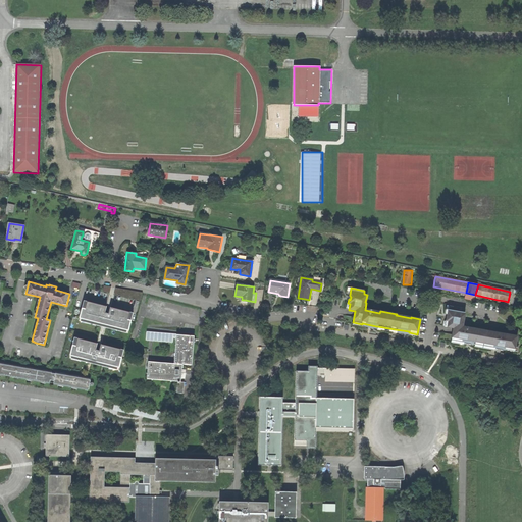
[(116,296),(142,300),(143,293),(117,289),(116,296)]
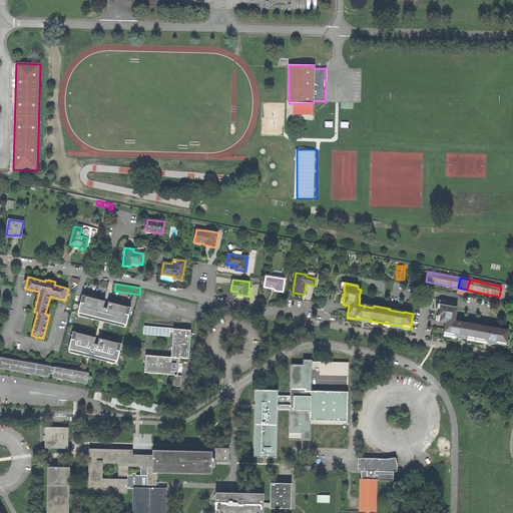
[(84,304),(80,303),(78,313),(80,314),(125,325),(126,326),(129,315),(125,314),(127,308),(109,303),(107,309),(105,308),(103,308),(104,302),(85,297),(84,304)]
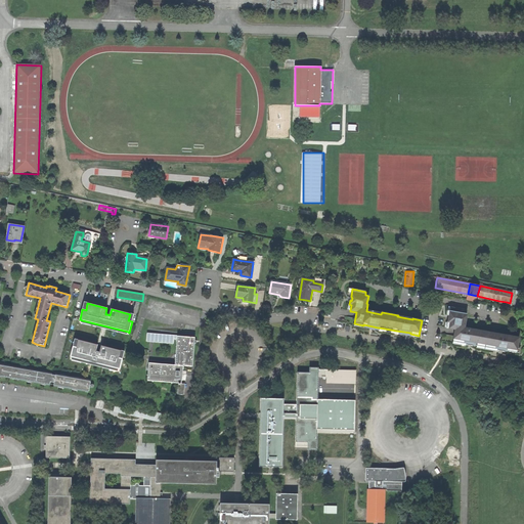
[(465,309),(450,306),(449,313),(449,315),(450,315),(450,318),(448,318),(448,322),(450,322),(449,329),(455,330),(453,341),(462,343),(462,342),(476,345),(477,345),(494,349),(494,348),(509,350),(508,351),(517,352),(518,347),(518,343),(520,333),(512,331),(511,337),(496,334),(479,331),(465,329),(466,321),(466,318),(467,318),(467,314),(464,313),(465,309)]
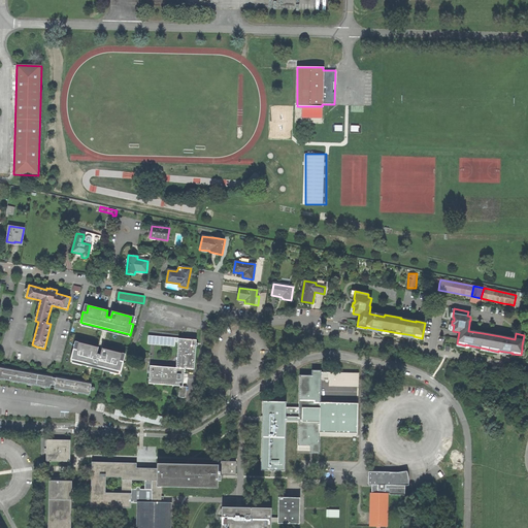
[(128,337),(129,334),(83,323),(81,325),(128,337)]
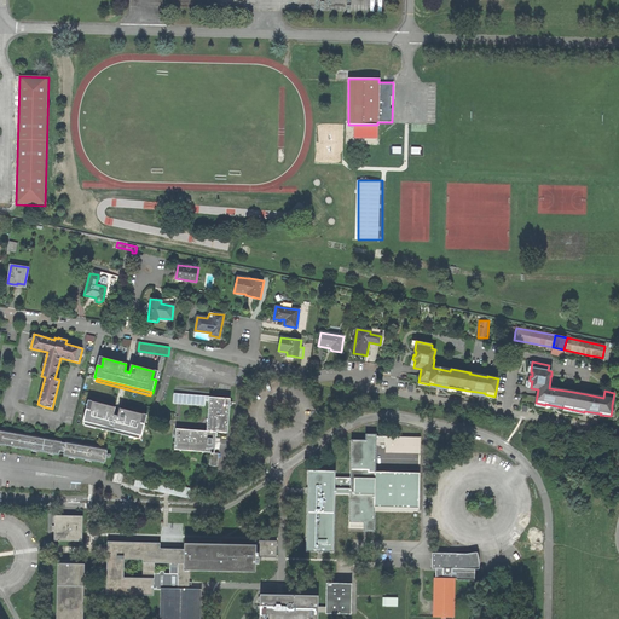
[(173,404),(204,406),(206,400),(209,400),(209,398),(209,397),(174,393),(173,404)]
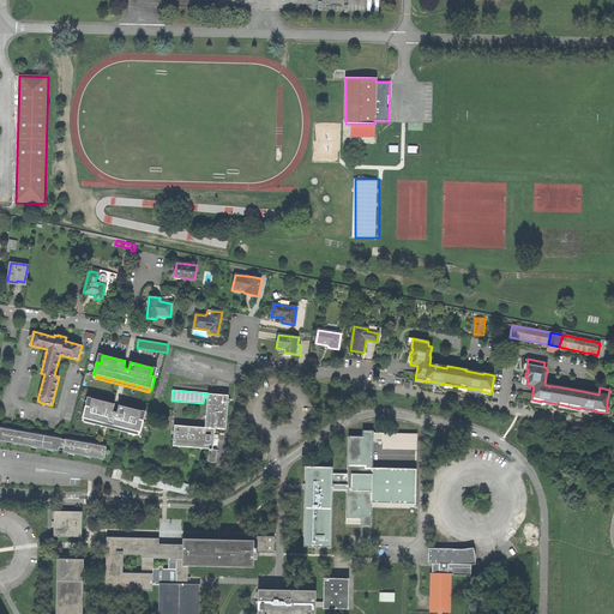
[(205,428),(215,428),(226,429),(229,396),(218,395),(208,395),(208,397),(205,428)]
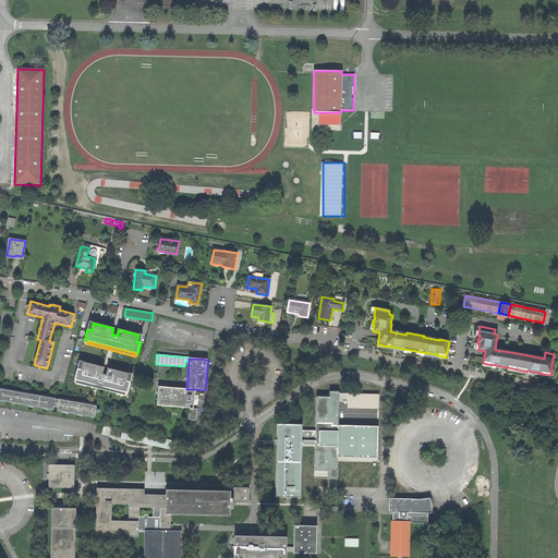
[(81,370),(77,370),(75,380),(76,380),(126,392),(128,393),(131,383),(128,381),(129,374),(108,368),(108,372),(102,371),(104,367),(83,362),(81,370)]
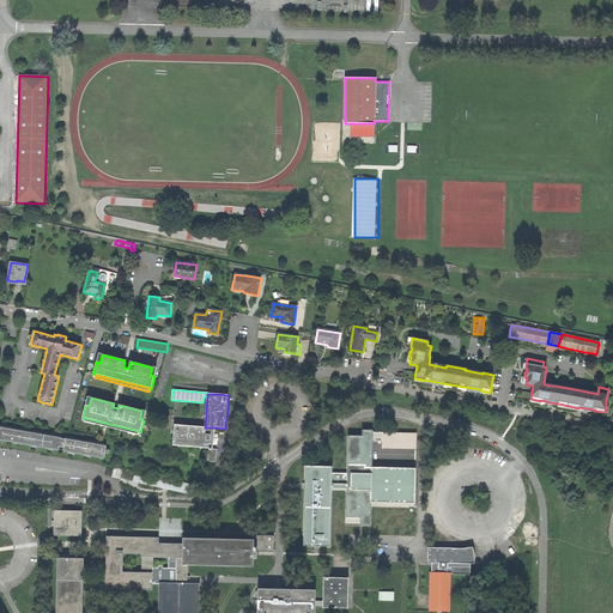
[(138,435),(139,431),(84,418),(84,422),(138,435)]
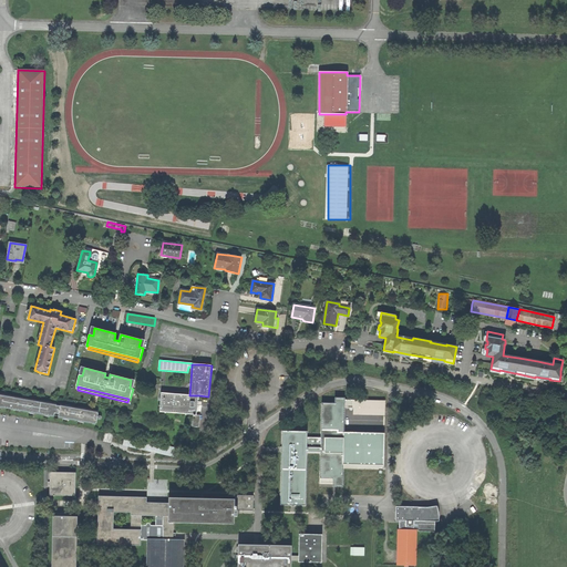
[(96,424),(96,423),(98,423),(99,413),(99,411),(86,410),(85,409),(84,408),(82,408),(80,408),(72,406),(70,405),(68,405),(66,405),(64,405),(61,404),(61,406),(57,405),(57,404),(52,403),(51,402),(49,402),(48,402),(45,402),(37,401),(35,400),(33,399),(31,399),(30,400),(0,393),(0,408),(28,412),(30,413),(31,414),(33,414),(34,414),(43,415),(44,416),(47,416),(49,416),(50,416),(54,418),(55,413),(59,413),(59,418),(62,419),(64,420),(65,420),(68,420),(70,420),(78,421),(79,422),(81,423),(82,423),(84,423),(96,424)]
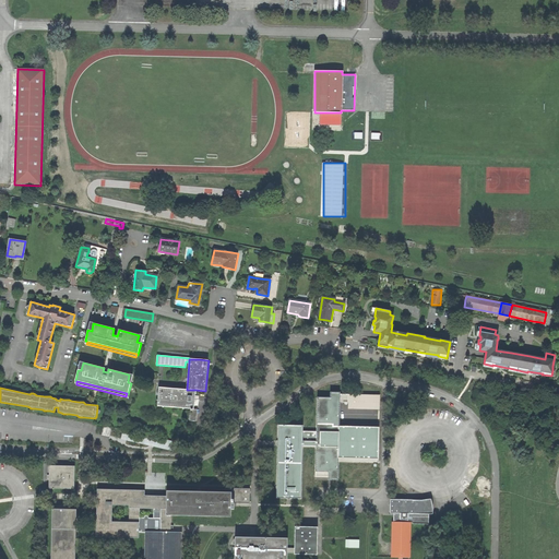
[(190,408),(193,409),(195,390),(187,390),(158,388),(157,406),(190,408)]
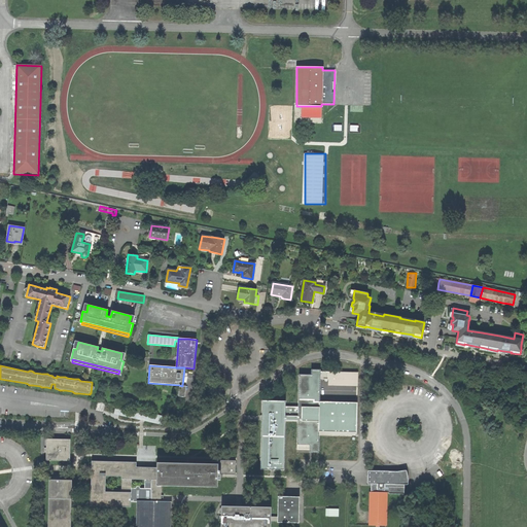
[(319,432),(356,432),(357,402),(320,401),(320,379),(328,379),(328,385),(357,386),(358,373),(320,372),(320,370),(311,370),(311,375),(299,375),(299,407),(285,407),(285,401),(262,400),(260,469),(284,469),(285,421),(297,421),(297,450),(319,450),(319,432)]
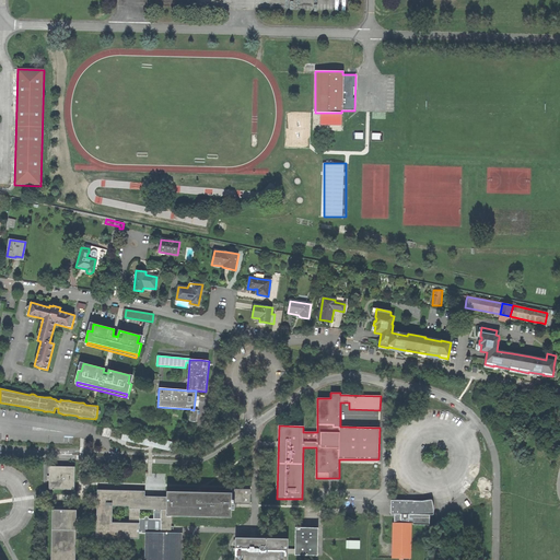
[(49,489),(74,490),(74,467),(49,467),(49,489)]
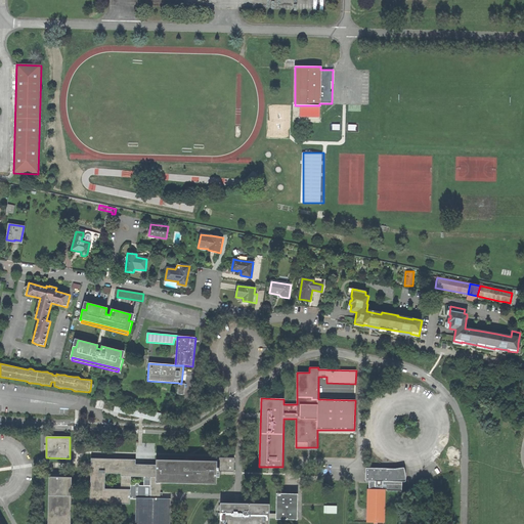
[(217,462),(217,471),(233,472),(234,459),(217,457),(217,462)]
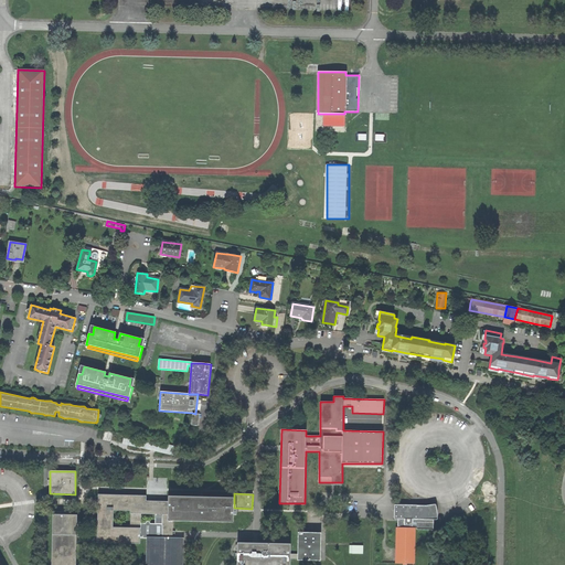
[(172,539),(173,521),(168,521),(168,501),(152,501),(146,501),(147,496),(98,494),(98,502),(97,542),(140,543),(140,537),(147,539),(147,564),(182,564),(183,539),(172,539)]
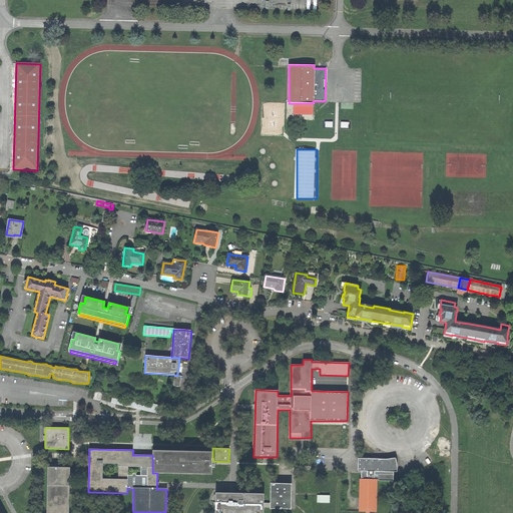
[(152,473),(157,473),(211,474),(212,461),(212,452),(152,451),(152,455),(152,473)]
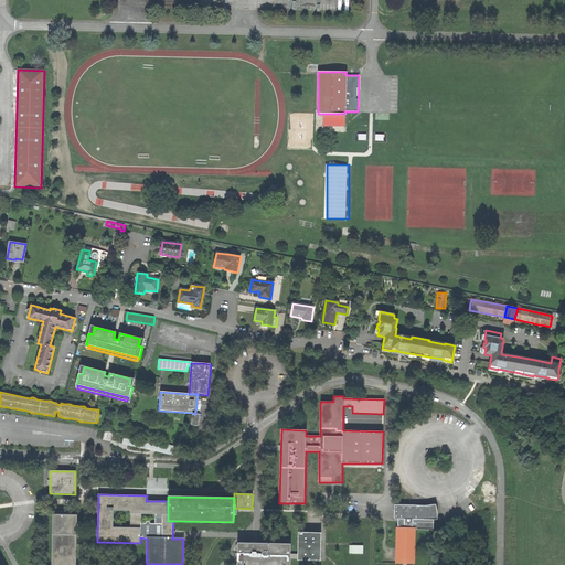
[(415,529),(415,530),(433,530),(434,530),(434,522),(433,522),(433,520),(436,520),(437,520),(437,519),(437,515),(437,512),(437,508),(436,505),(436,504),(435,504),(430,504),(426,505),(420,505),(420,508),(414,508),(414,505),(394,505),(394,519),(400,519),(398,521),(397,521),(397,528),(415,529)]
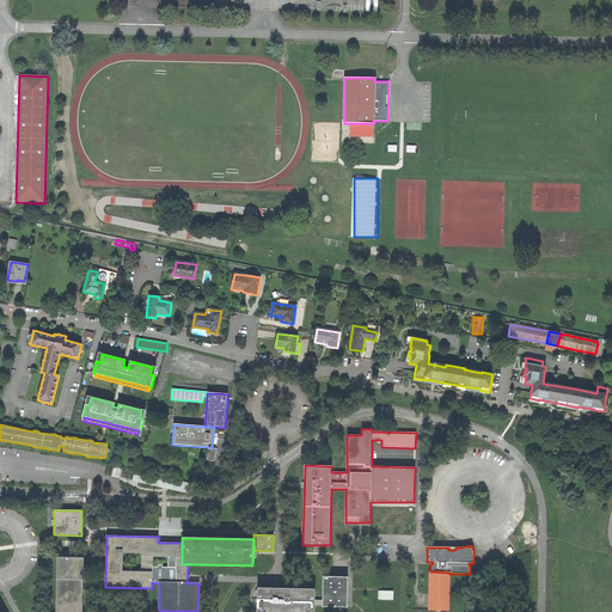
[(56,611),(81,611),(84,558),(71,557),(57,557),(56,611)]
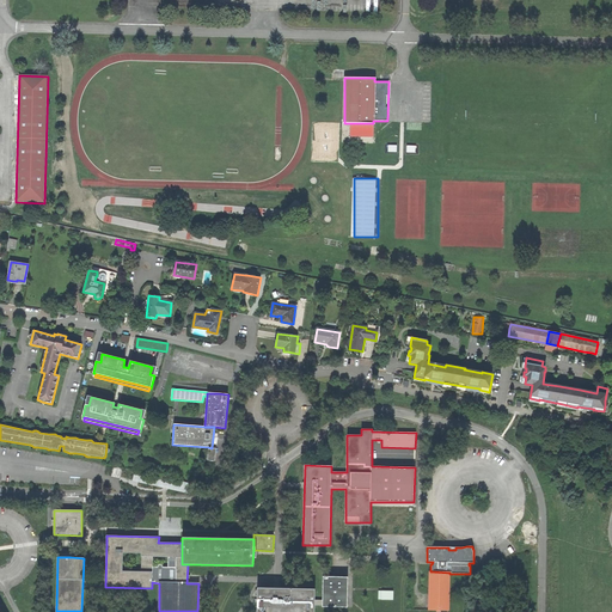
[(450,611),(450,574),(450,573),(430,571),(429,571),(428,610),(450,611)]
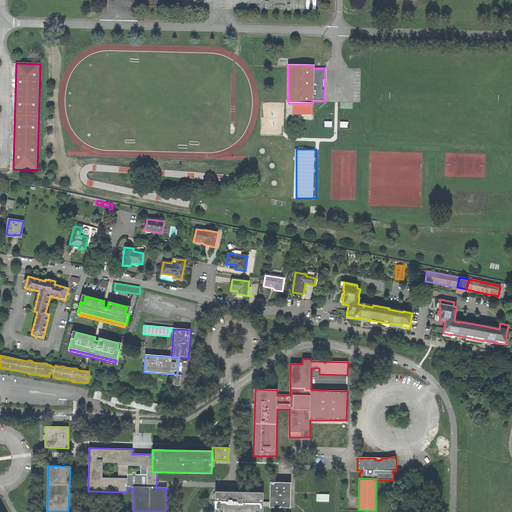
[(270,507),(269,508),(290,508),(291,483),(270,482),(270,502),(270,507)]
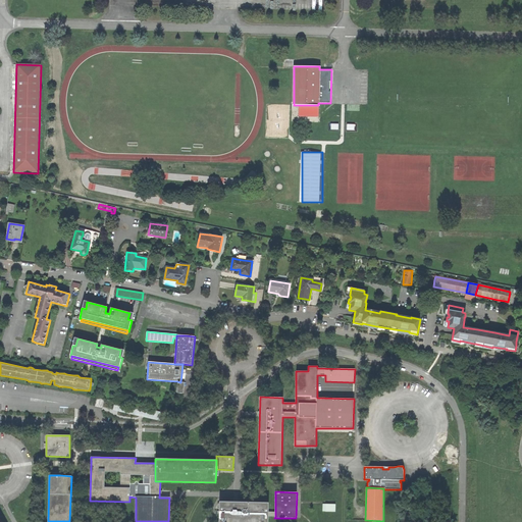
[(218,521),(267,521),(268,516),(268,512),(268,503),(219,502),(218,521)]
